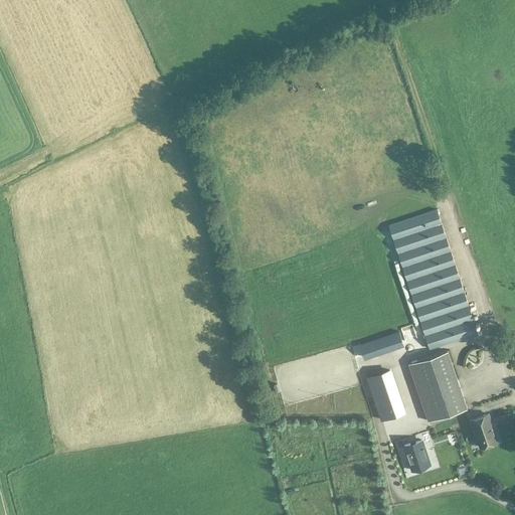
[(388,225),(430,349),(477,333),(437,209),(388,225)]
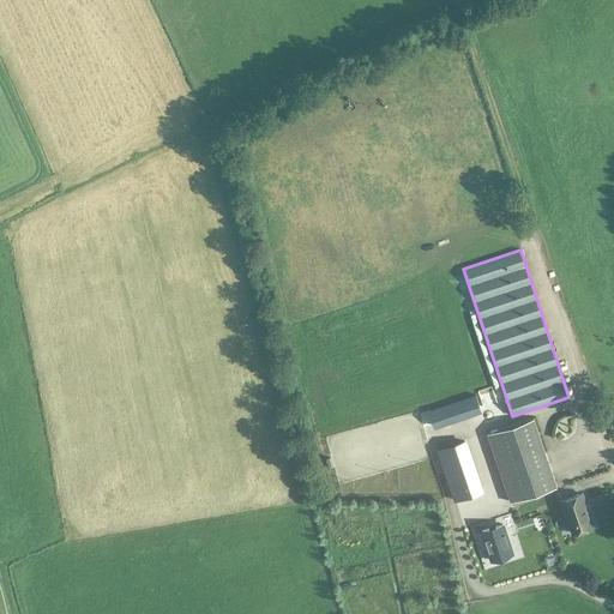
[(476,393),(428,410),(434,427),(482,411),(476,393)]
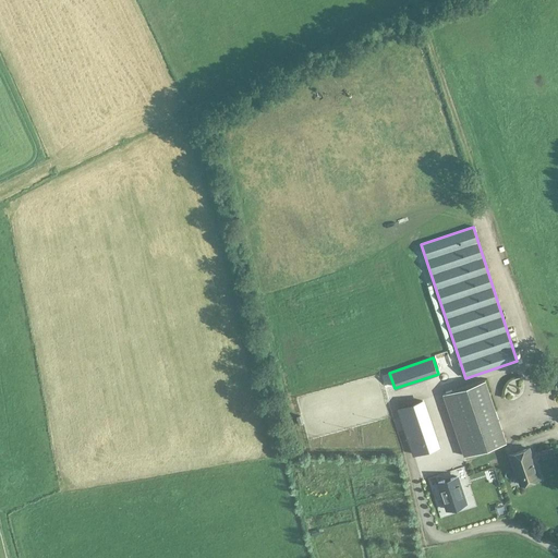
[(484,380),(443,395),(464,457),(506,443),(484,380)]
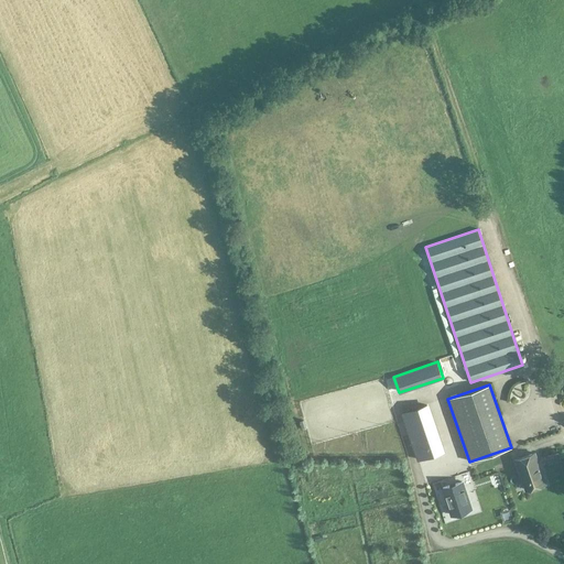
[(445,451),(430,404),(404,413),(420,459),(445,451)]
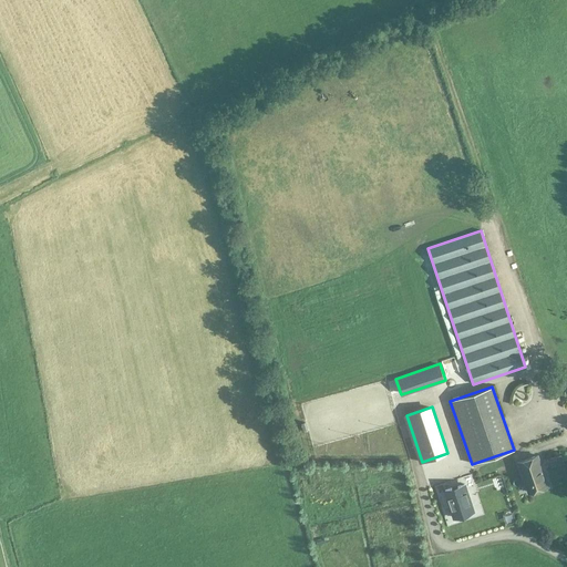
[(528,492),(547,485),(537,455),(518,461),(528,492)]
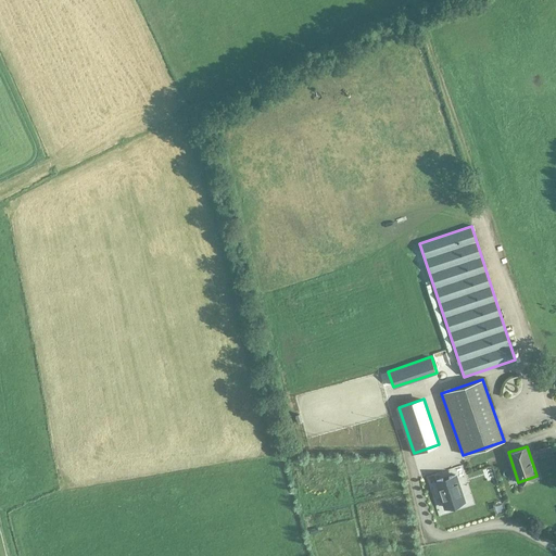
[(437,481),(445,508),(464,502),(455,475),(437,481)]
